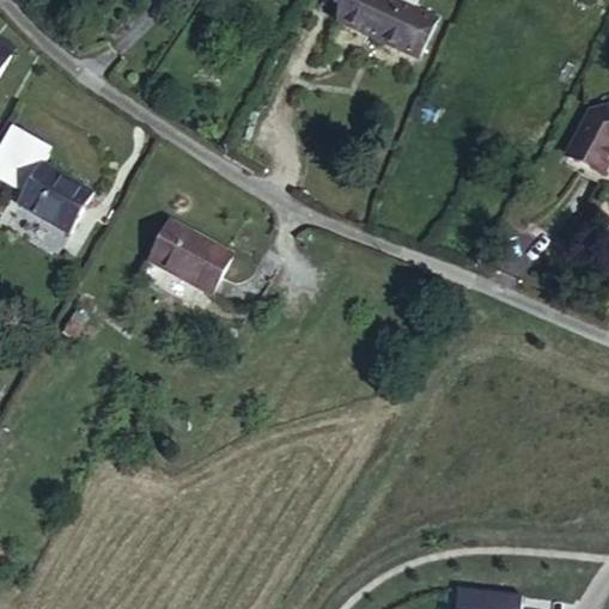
[(416,60),(436,20),(412,8),(396,0),(347,0),(338,20),(416,60)]
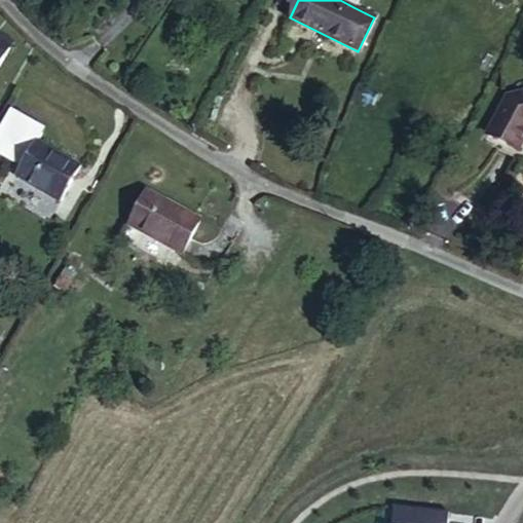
[(522,89),(510,92),(487,138),(517,153),(522,141),(522,89)]
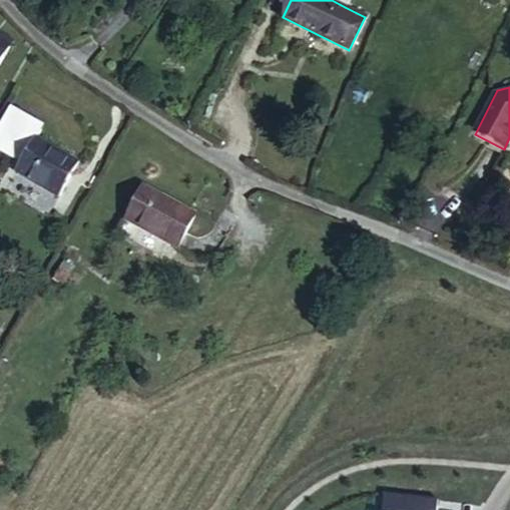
[(23,154),(14,170),(56,195),(75,162),(35,139),(45,121),(13,102),(0,123),(0,140),(18,151),(21,147),(26,150),(23,154)]
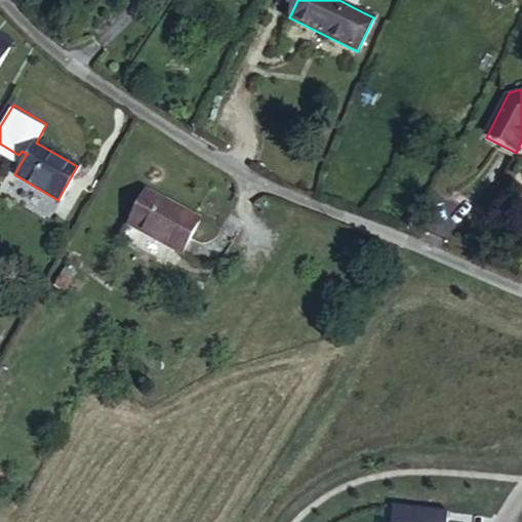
[(145,190),(127,223),(179,252),(198,217),(145,190)]
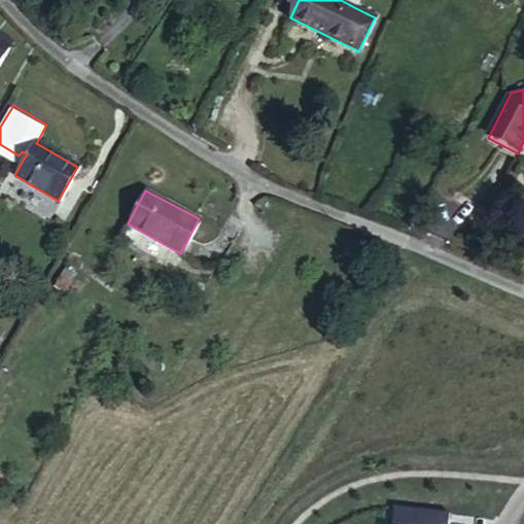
[(443,523),(445,511),(389,505),(387,523),(443,523)]
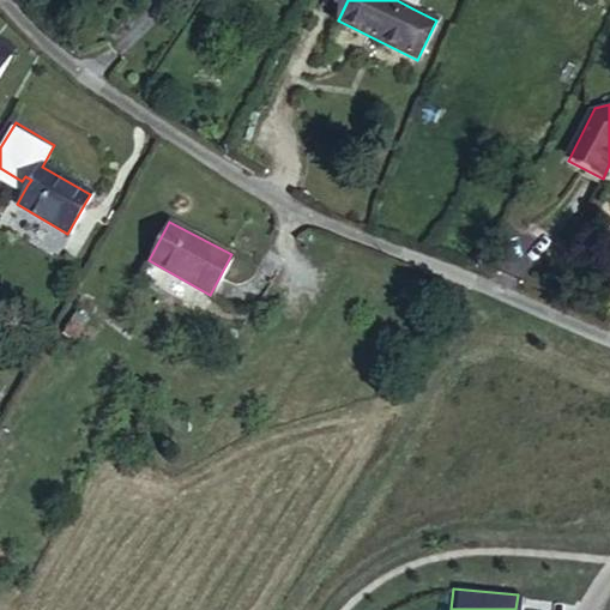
All buildings are outlined.
